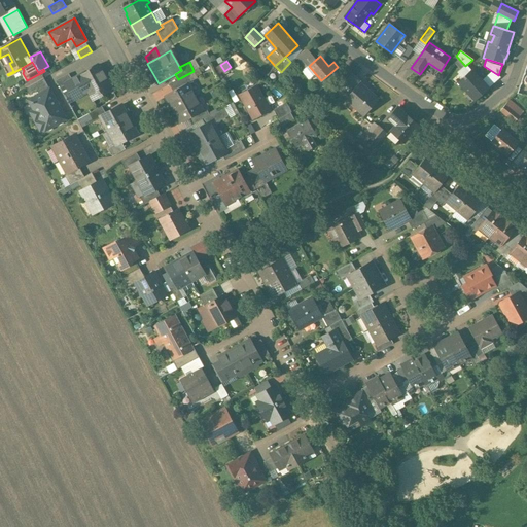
[(99,64),(79,75),(86,89),(92,97),(110,86),(112,90),(113,89),(99,64)]
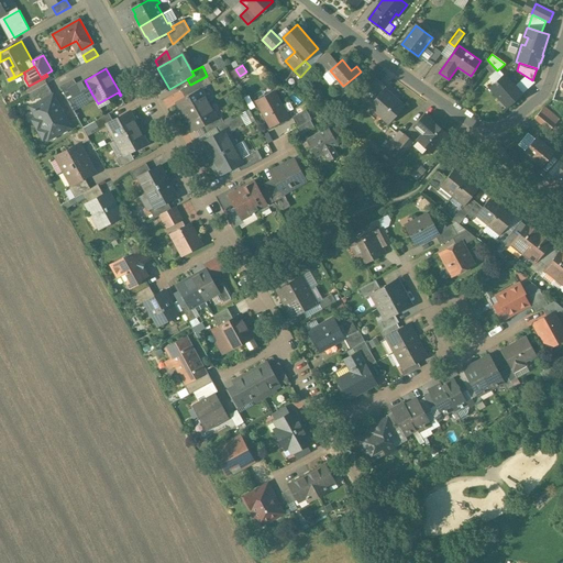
[(330,70),(324,74),(323,76),(330,84),(337,78),(330,70)]
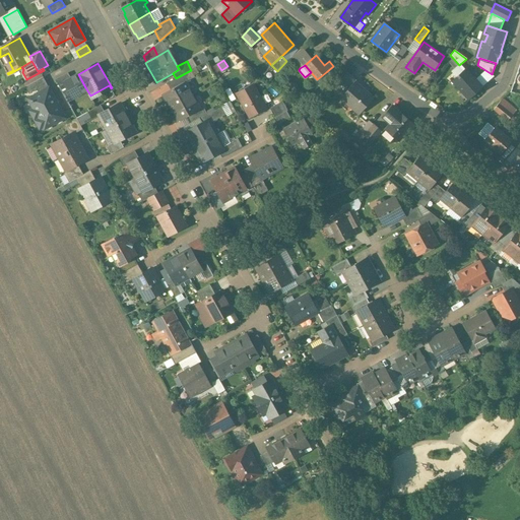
[(333,66),(326,72),(330,76),(337,71),(333,66)]
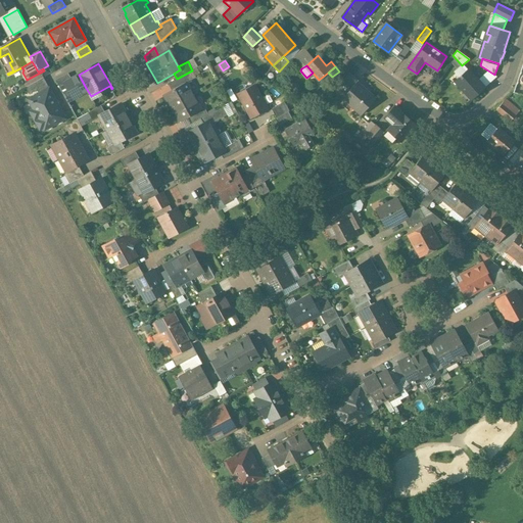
[(484,87),(468,69),(455,81),(471,99),(484,87)]
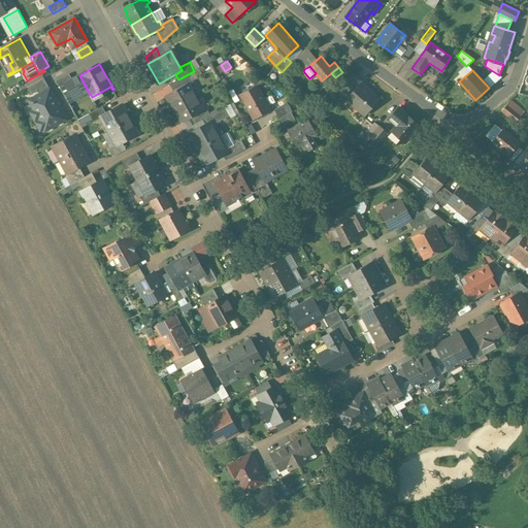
[(178,79),(170,85),(173,91),(189,83),(189,84),(198,78),(194,71),(178,79)]
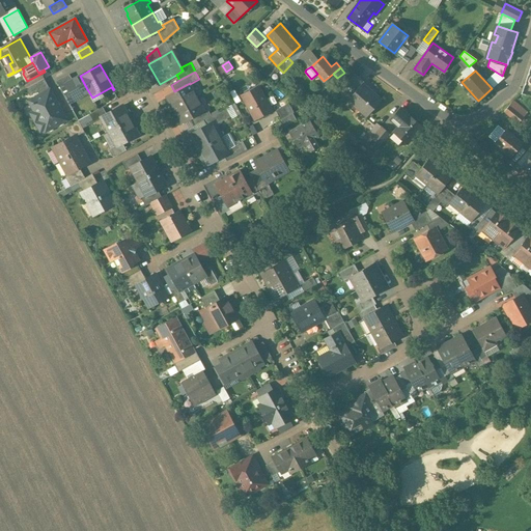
[(355,73),(345,83),(355,92),(362,84),(363,84),(365,82),(355,73)]
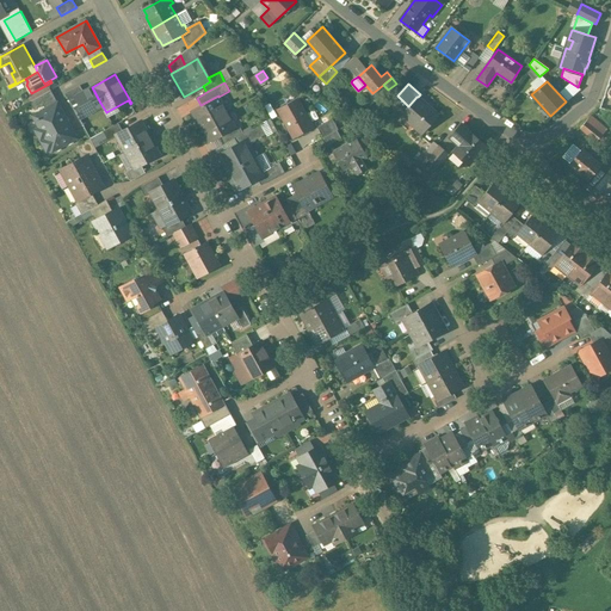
[(80,85),(66,93),(71,102),(76,98),(75,97),(84,92),(80,85)]
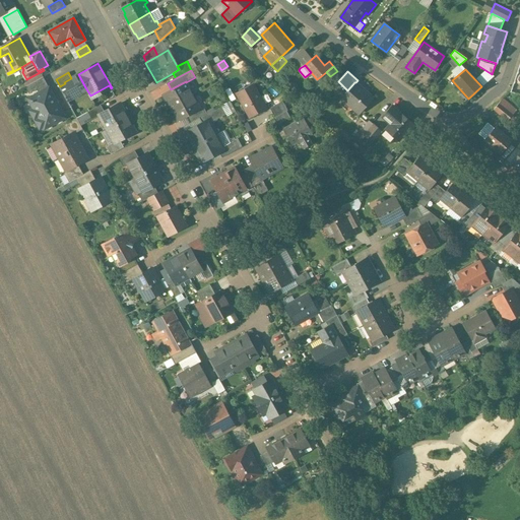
[(326,72),(317,79),(321,84),(330,76),(326,72)]
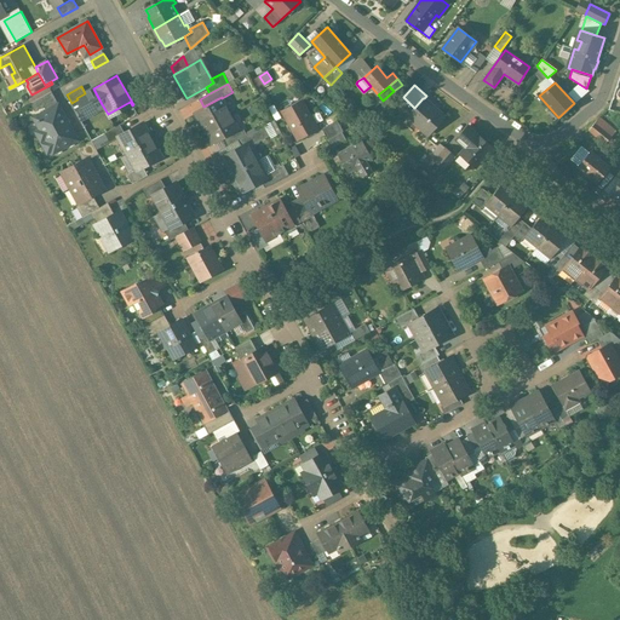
[(85,93),(76,98),(78,99),(85,113),(102,104),(93,89),(85,93)]
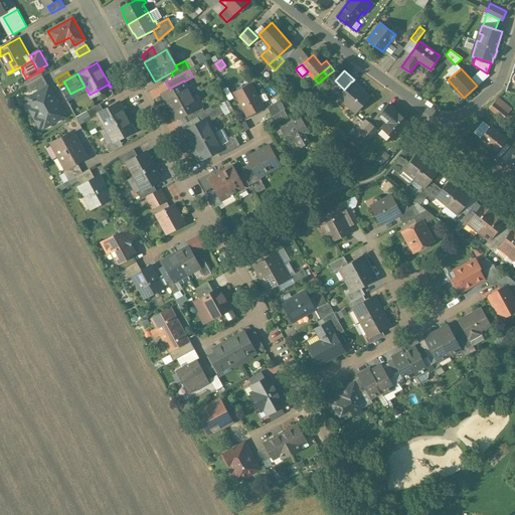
[(43,75),(25,86),(28,92),(36,88),(39,93),(48,88),(49,88),(43,75)]
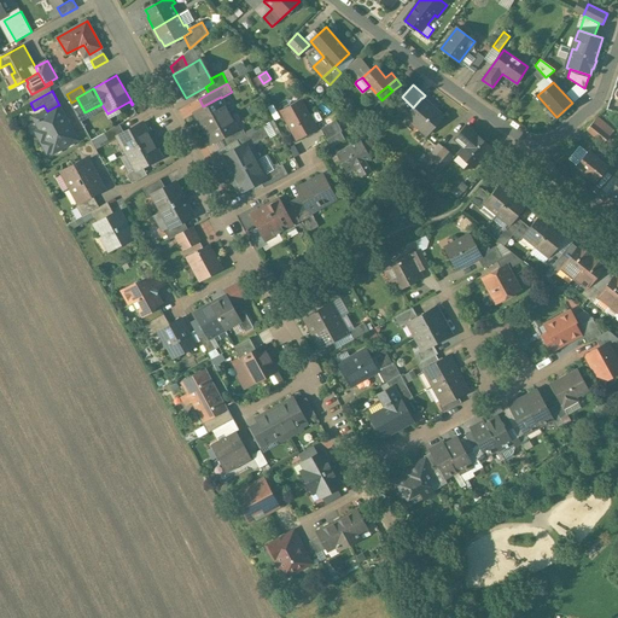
[(203,106),(193,112),(202,128),(229,112),(221,98),(221,97),(203,106)]
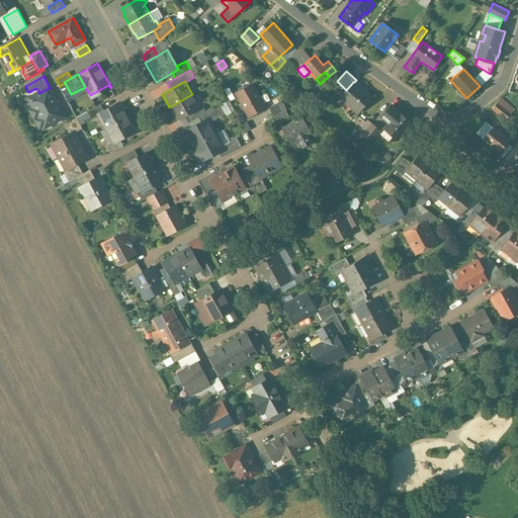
[(346,90),(340,97),(357,113),(371,97),(354,82),(353,82),(346,90)]
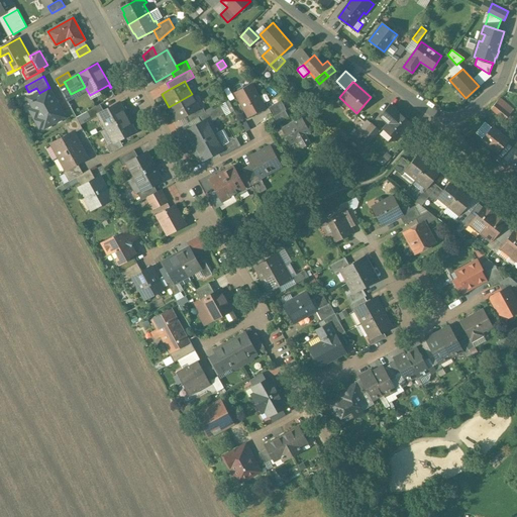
[(265,107),(251,84),(235,93),(247,116),(265,107)]
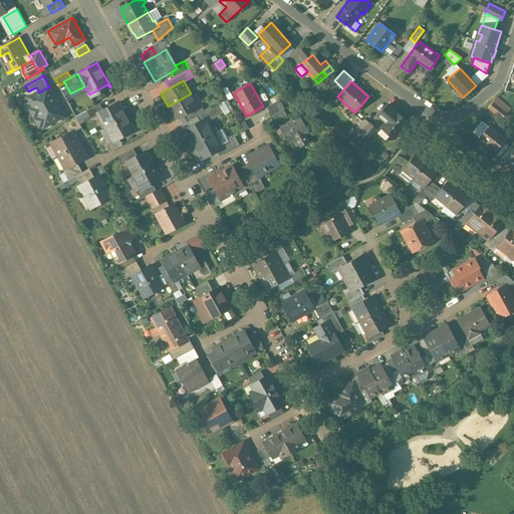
[(48,87),(39,92),(40,95),(32,99),(30,100),(33,107),(32,108),(31,111),(33,115),(36,115),(38,114),(39,117),(37,118),(36,120),(38,124),(43,124),(44,126),(64,115),(48,87)]
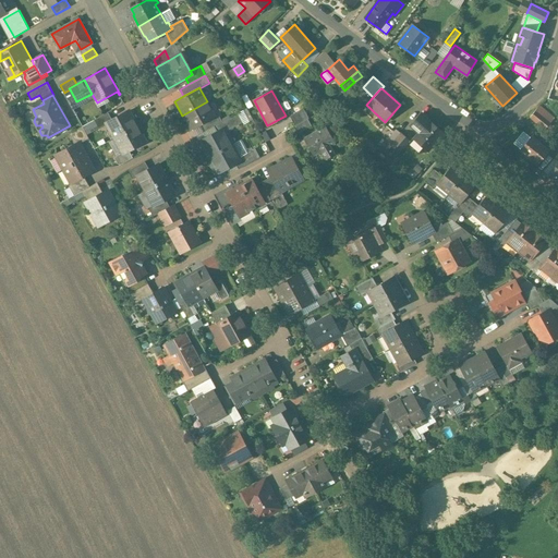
[(207,101),(182,116),(191,130),(199,125),(215,117),(215,116),(207,101)]
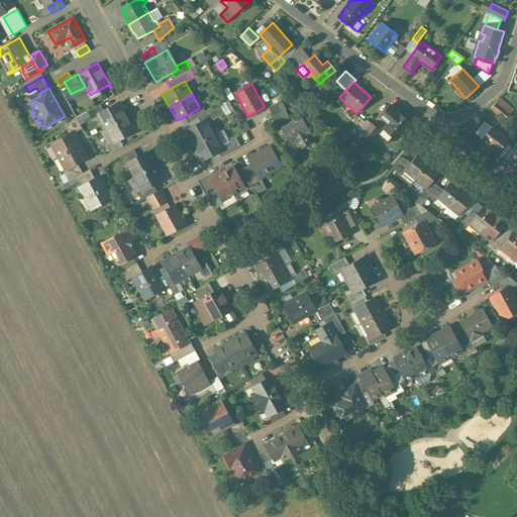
[(514,109),(500,99),(491,108),(505,120),(514,109)]
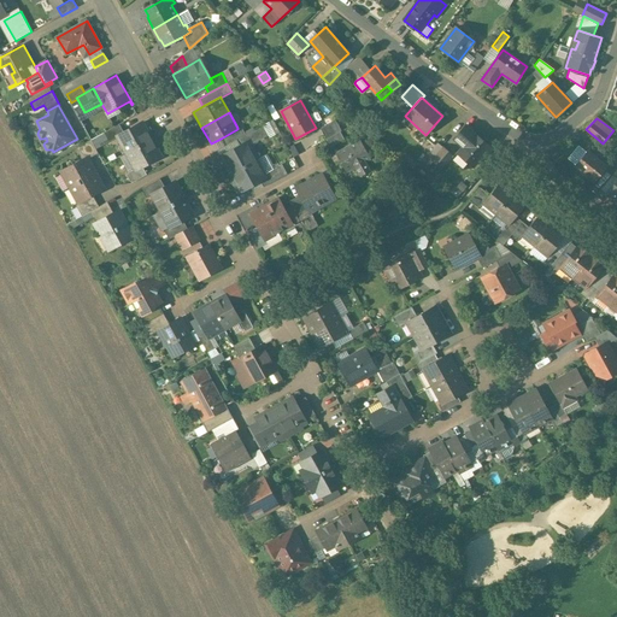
[(335,119),(321,128),(327,139),(340,131),(341,130),(335,119)]
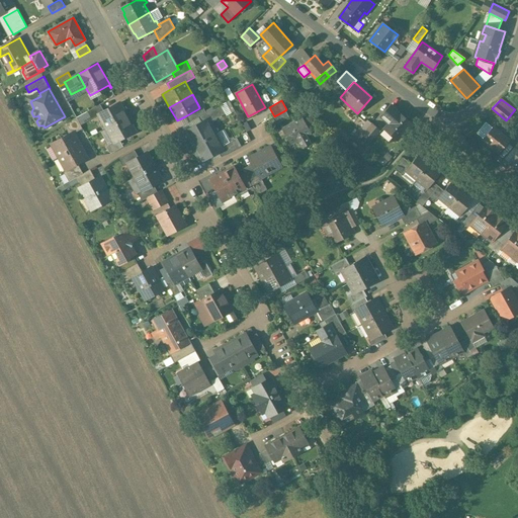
[(104,111),(98,114),(99,115),(106,128),(127,116),(119,102),(104,111)]
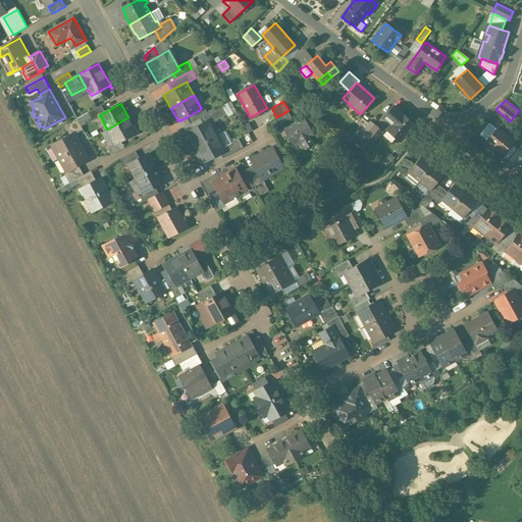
[(101,105),(88,112),(93,119),(100,116),(99,115),(105,112),(101,105)]
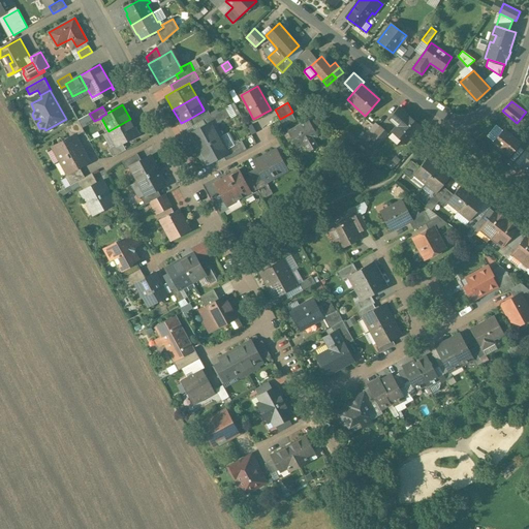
[(211,116),(203,120),(206,125),(213,121),(214,124),(230,116),(225,107),(211,116)]
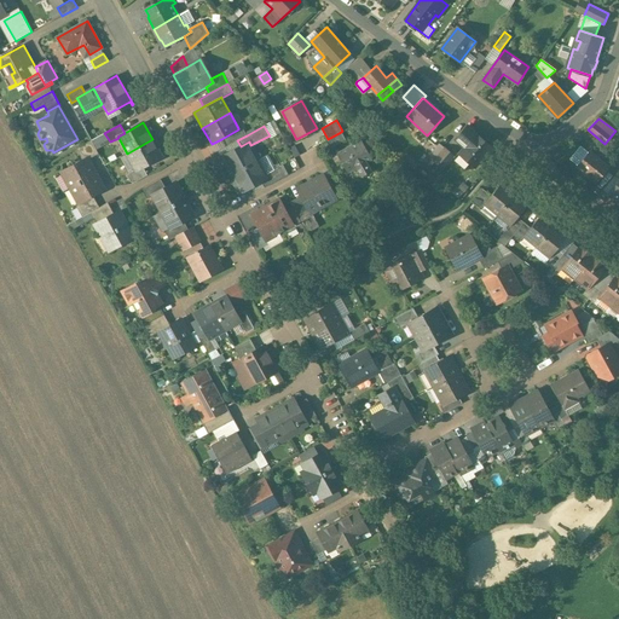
[(238,129),(221,139),(225,146),(237,140),(247,136),(242,127),(238,128),(238,129)]
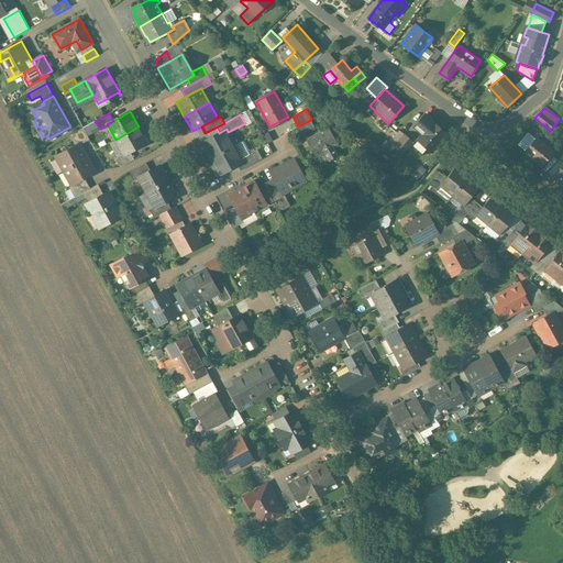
[(426,130),(418,140),(416,146),(420,152),(427,148),(431,152),(448,134),(427,116),(419,124),(426,130)]
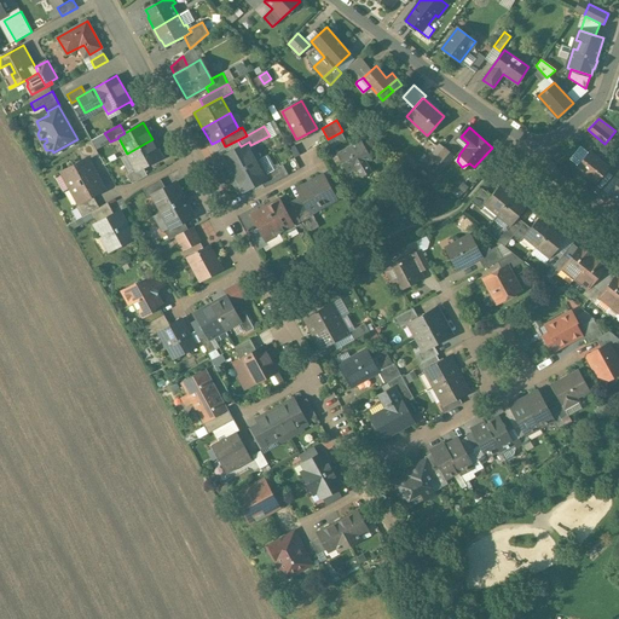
[(341,132),(328,139),(331,146),(346,139),(341,132)]
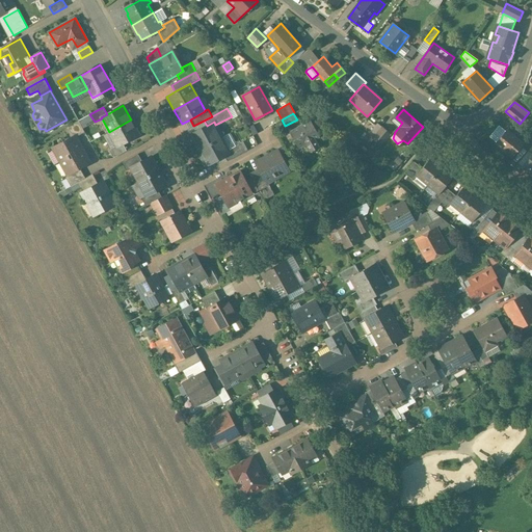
[(131,120),(109,132),(116,145),(116,147),(123,143),(139,134),(131,120)]
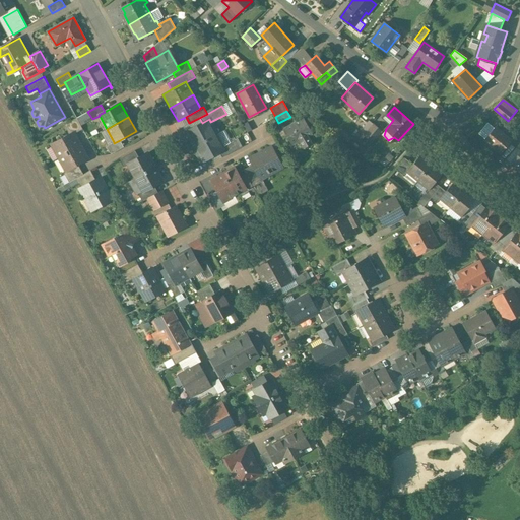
[(76,118),(64,124),(69,134),(73,132),(74,134),(82,129),(76,118)]
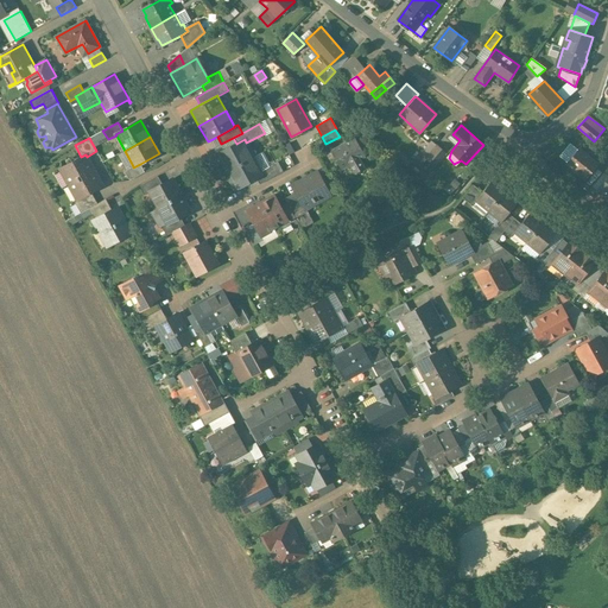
[(236,144),(217,154),(222,163),(221,165),(223,170),(226,170),(227,172),(254,157),(246,143),(245,139),(236,144)]
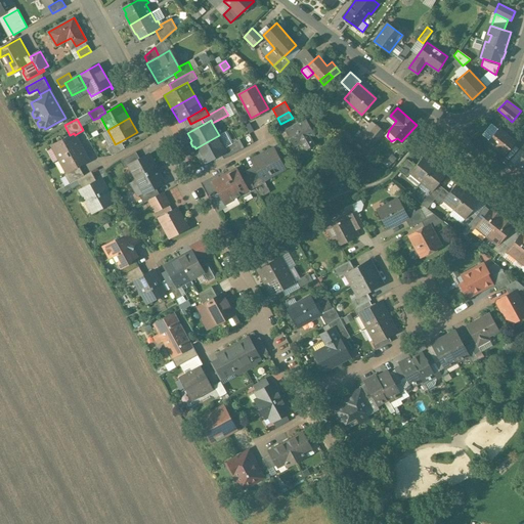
[(301,121),(285,130),(294,146),(302,141),(309,137),(314,134),(307,122),(303,125),(301,121)]
